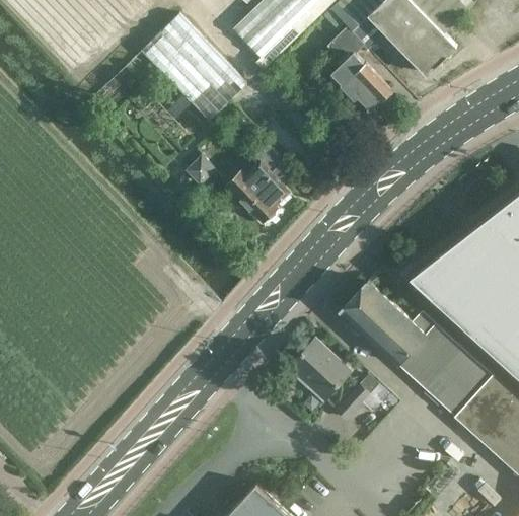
[(263,0),(233,28),(261,58),(268,66),(337,0),(263,0)]
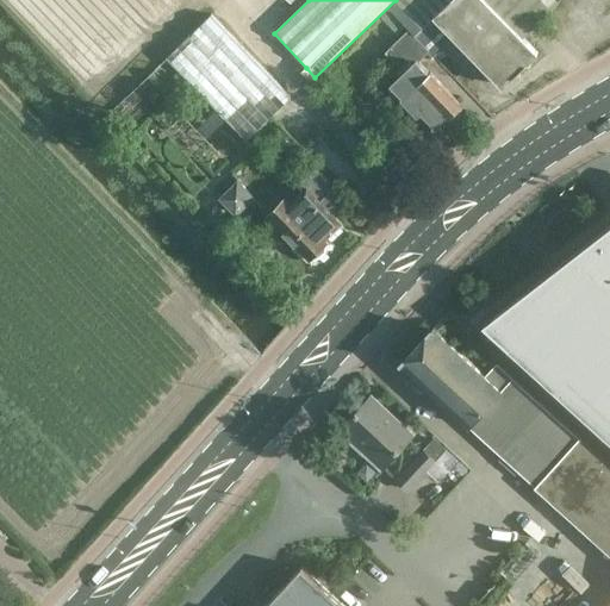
[(409,31),(429,52),(433,56),(440,49),(472,82),(485,70),(503,89),(539,56),(523,41),(558,6),(552,0),(399,0),(388,11),(409,31)]
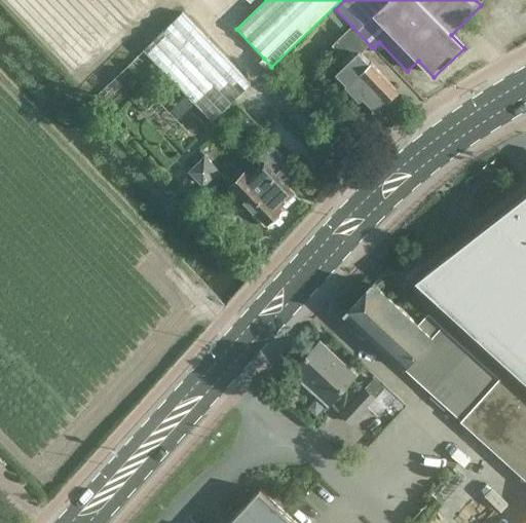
[(250,85),(181,13),(142,51),(211,122),(250,85)]
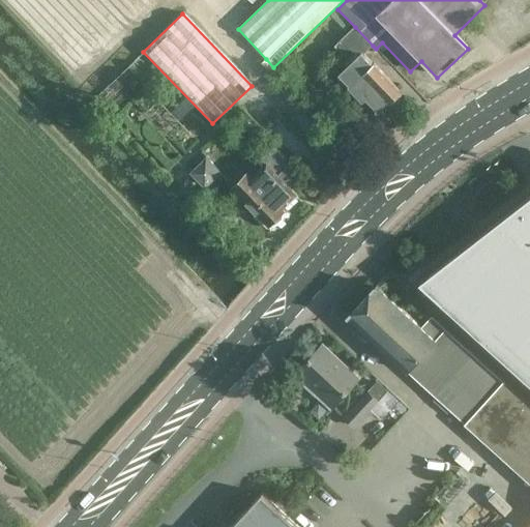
[(373,46),(355,27),(334,48),(351,64),(339,76),(350,86),(348,88),(363,103),(364,103),(376,115),(389,101),(391,104),(403,92),(375,63),(373,65),(364,56),(373,46)]
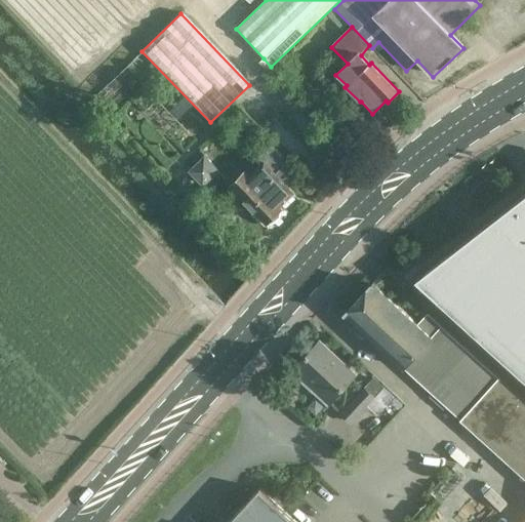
[(271,225),(278,218),(278,217),(278,211),(279,210),(277,208),(291,194),(281,183),(289,175),(283,168),(286,166),(269,148),(260,139),(255,144),(264,153),(257,159),(261,163),(247,177),(243,173),(229,188),(264,225),(265,225),(271,225)]
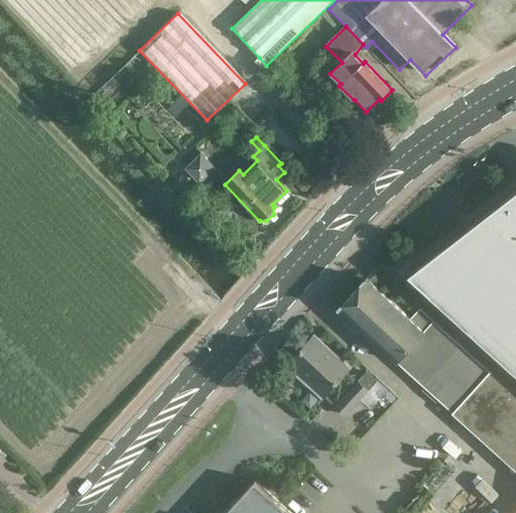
[(212,169),(199,155),(184,169),(198,182),(212,169)]
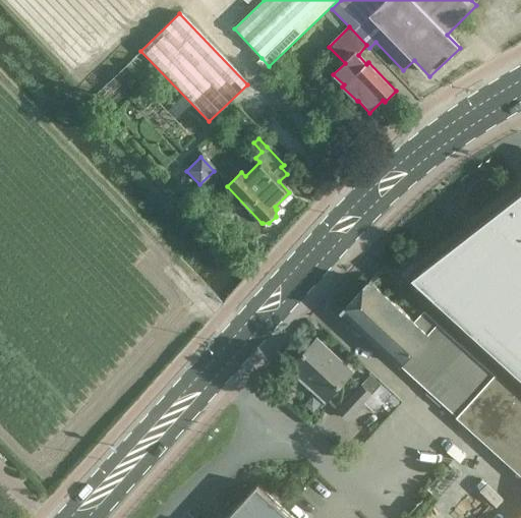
[(520,194),(413,278),(520,376),(520,194)]
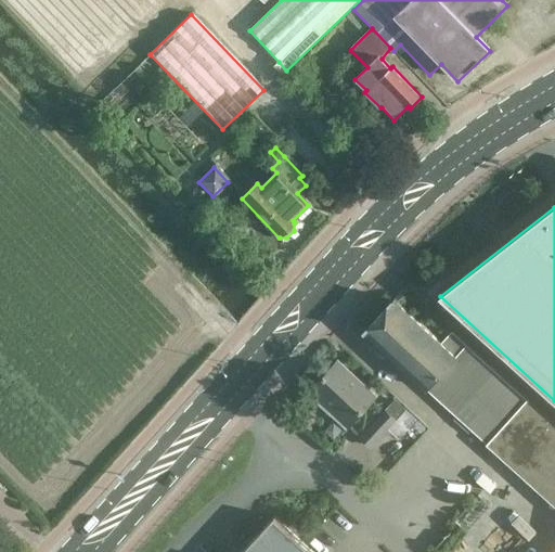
[(443,346),(438,341),(394,299),(362,334),(554,508),(554,426),(453,335),(443,346)]
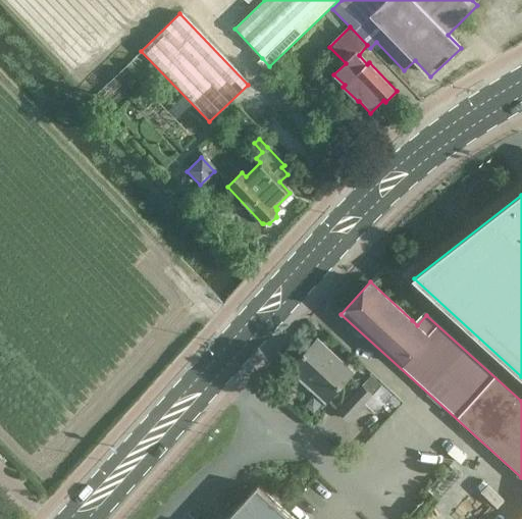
[(324,405),(351,375),(314,343),(291,368),(315,391),(312,394),(324,405)]
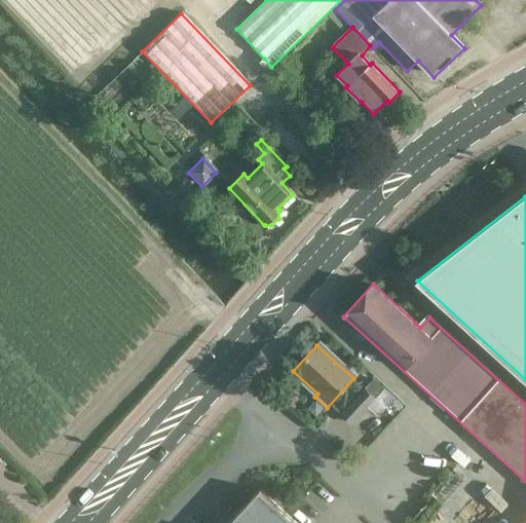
[(405,408),(388,393),(374,407),(391,422),(405,408)]
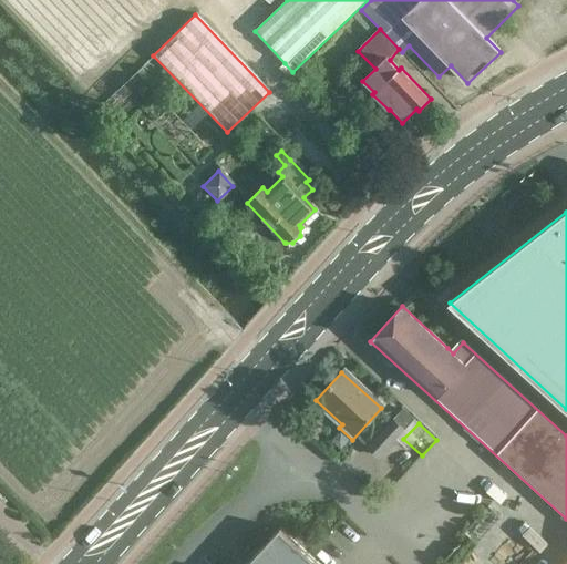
[(379,459),(401,433),(391,424),(369,449),(379,459)]
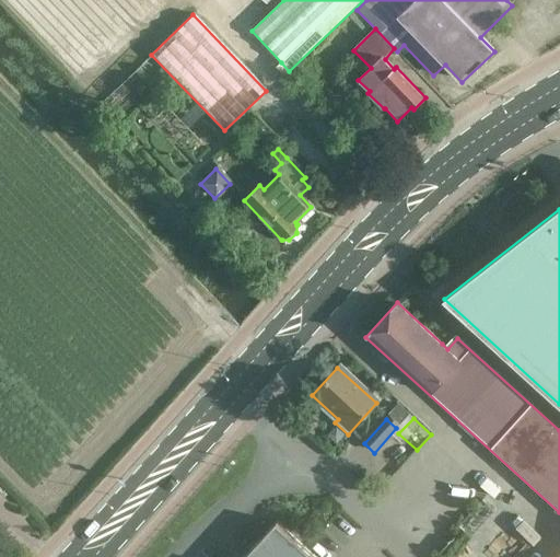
[(312,556),(276,523),(244,556),(312,556)]
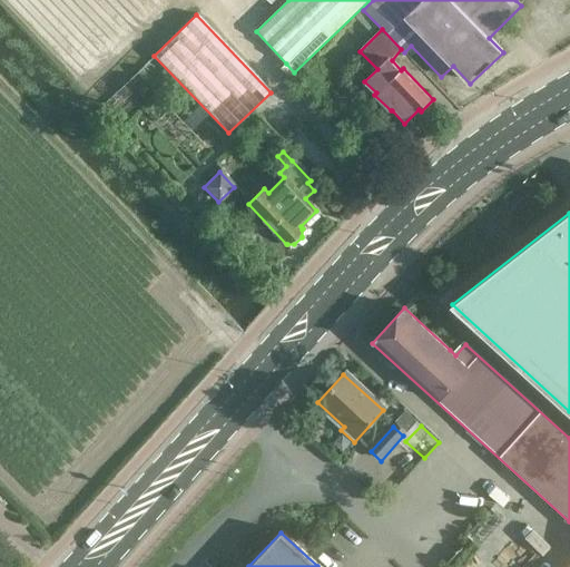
All buildings are outlined.
